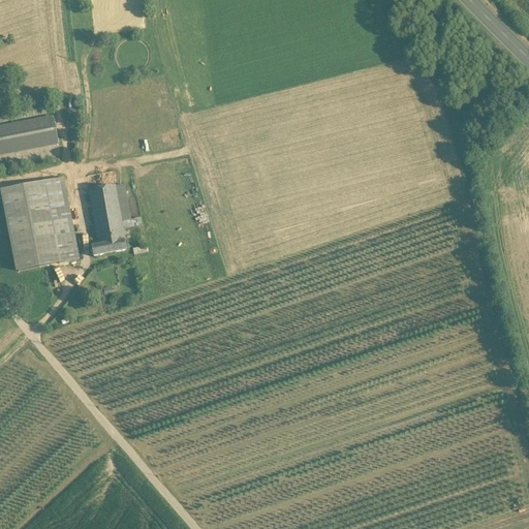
[(113,173),(88,177),(90,191),(116,187),(115,180),(113,173)]
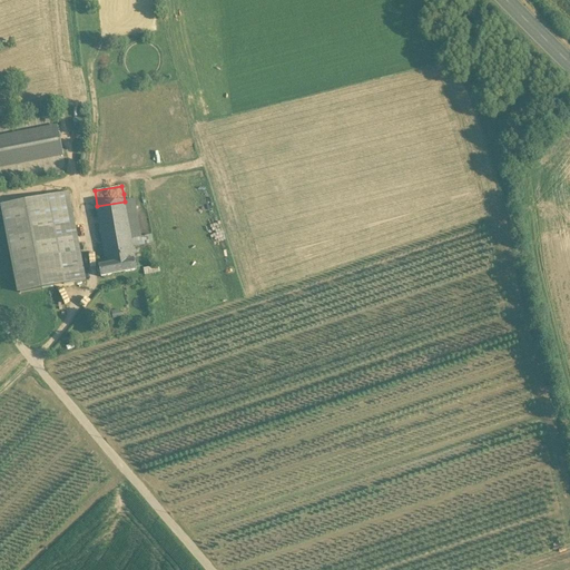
[(124,194),(125,202),(131,239),(143,238),(134,193),(124,194)]
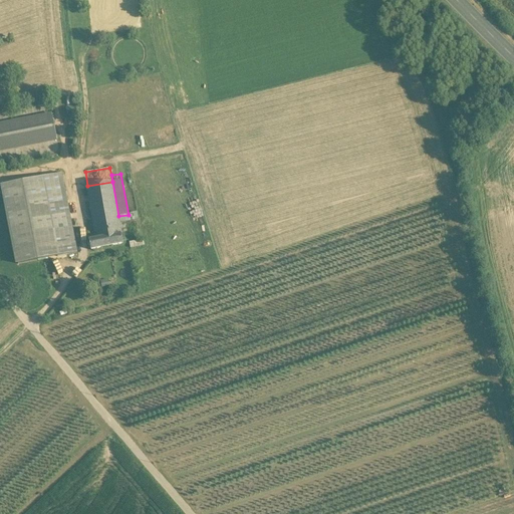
[(62,175),(3,186),(18,264),(77,253),(62,175)]
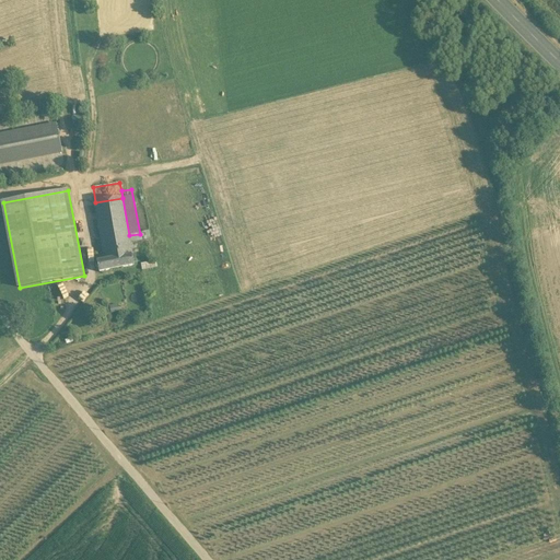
[(105,261),(132,256),(130,244),(129,235),(123,198),(95,202),(105,261)]
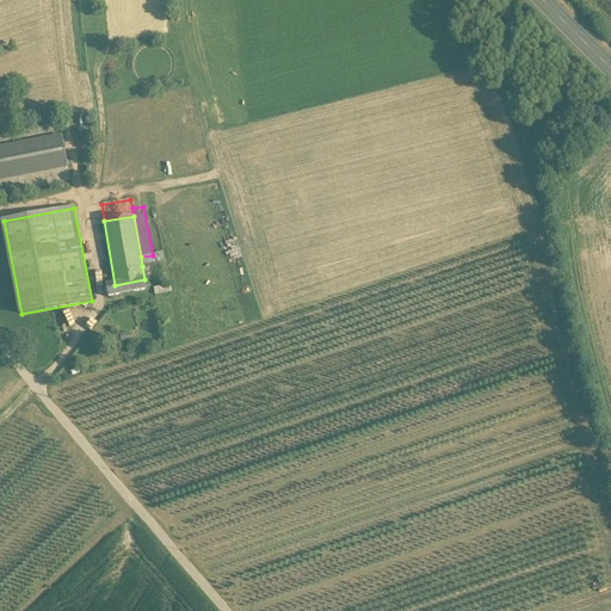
[(153,255),(141,257),(142,266),(164,261),(162,253),(153,255)]
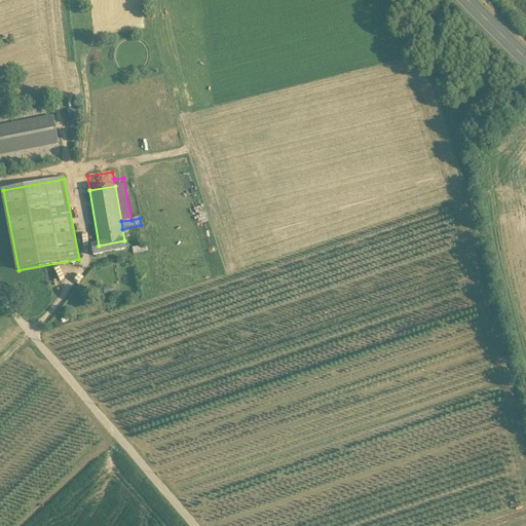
[(99,246),(91,247),(94,256),(126,250),(124,240),(99,246)]
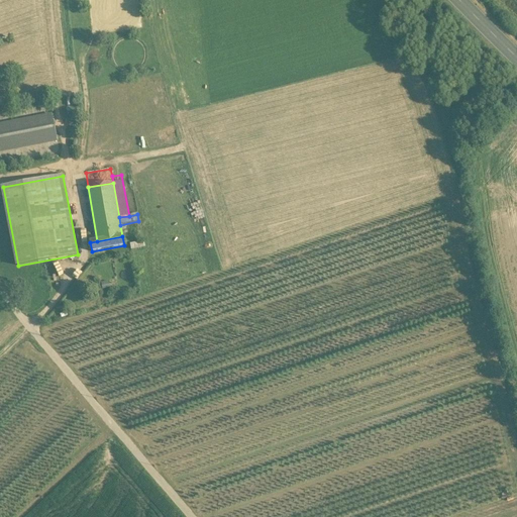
[(143,241),(130,244),(131,249),(144,247),(143,241)]
